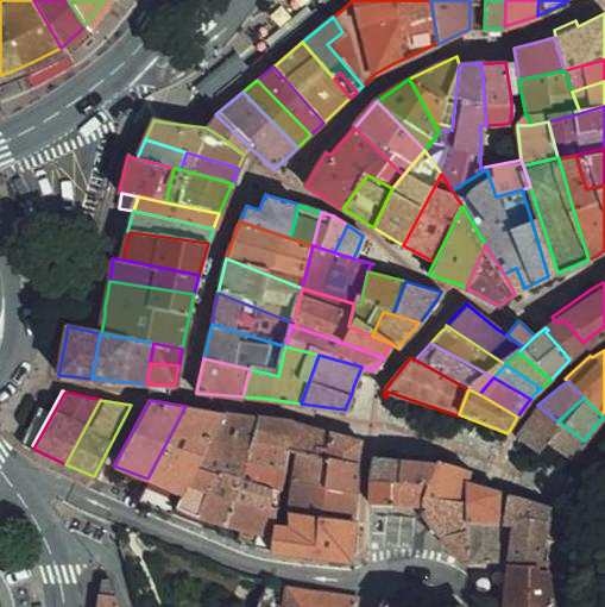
[(32,445),(52,408),(42,402),(24,440),(32,445)]
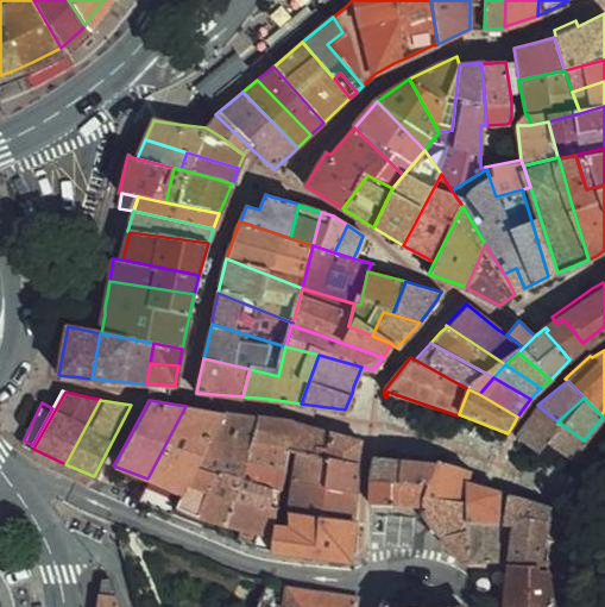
[(574,458),(577,454),(584,440),(558,421),(537,405),(516,439),(537,452),(544,442),(573,461),(574,458)]
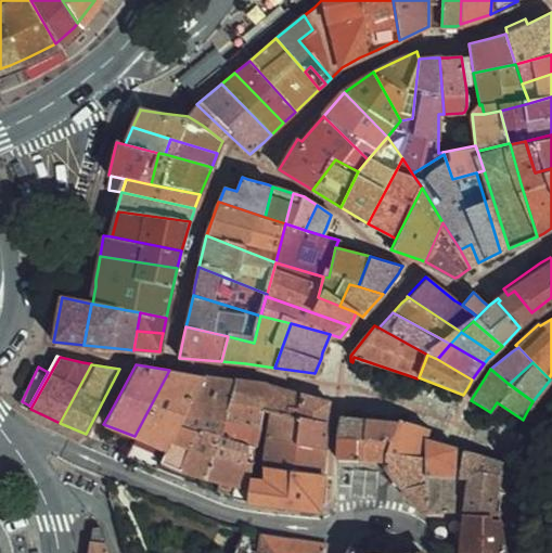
[(169,370),(135,436),(129,447),(157,459),(179,415),(199,375),(169,370)]
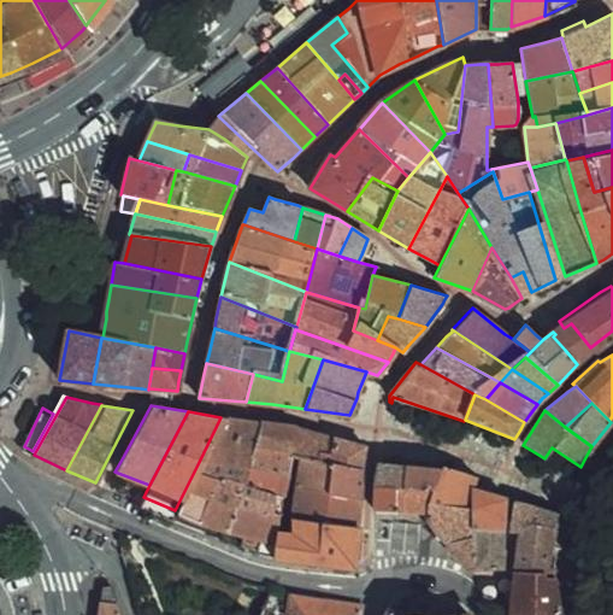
[(220,469),(239,421),(220,417),(199,462),(220,469)]
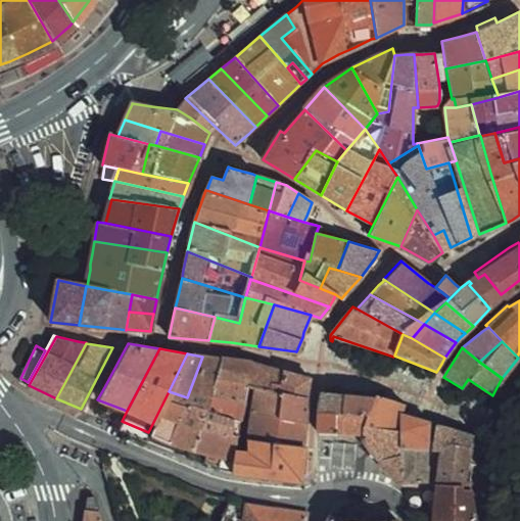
[(218,360),(210,385),(243,393),(249,361),(219,356),(218,360)]
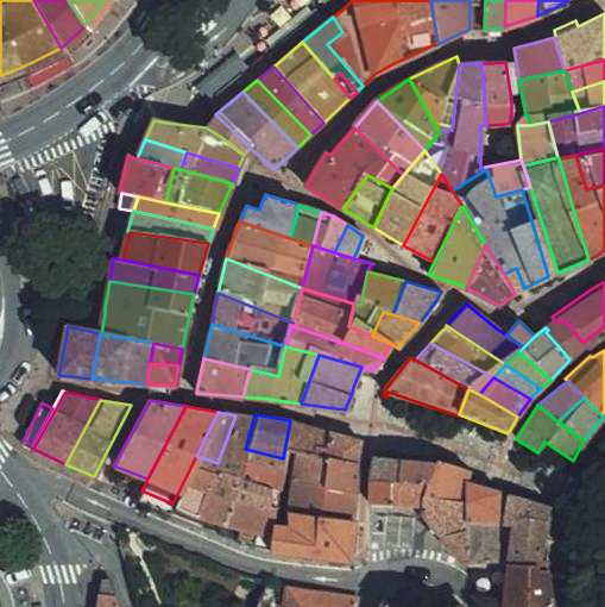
[(218,463),(196,456),(172,504),(191,512),(210,518),(224,523),(237,476),(245,449),(253,419),(246,417),(235,415),(218,463)]
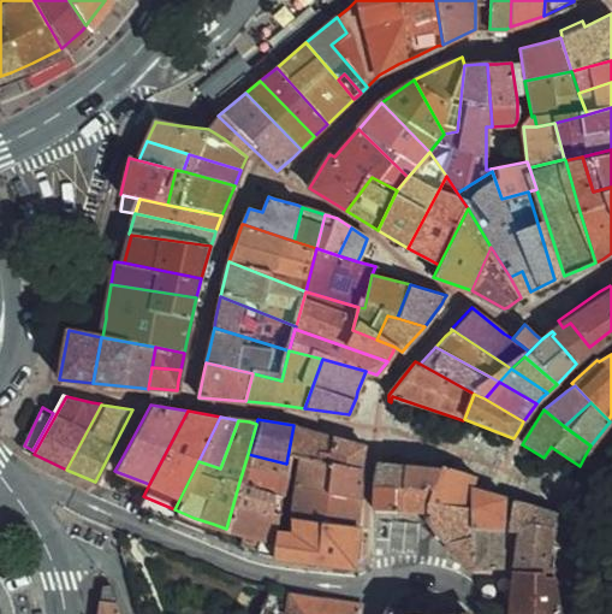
[(357,465),(362,443),(303,427),(298,454),(357,465)]
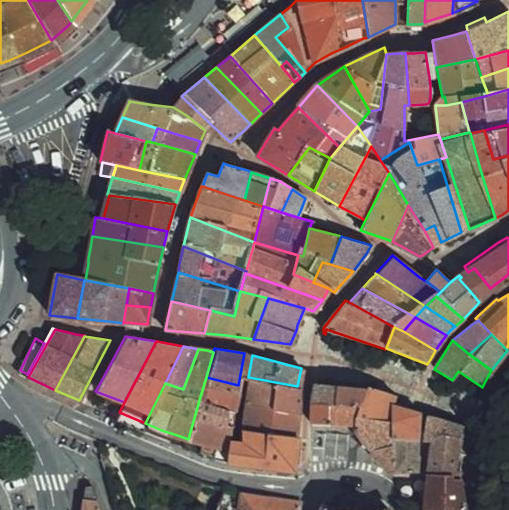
[(237,389),(238,385),(206,377),(199,400),(216,405),(231,409),(233,403),(236,396),(237,389)]
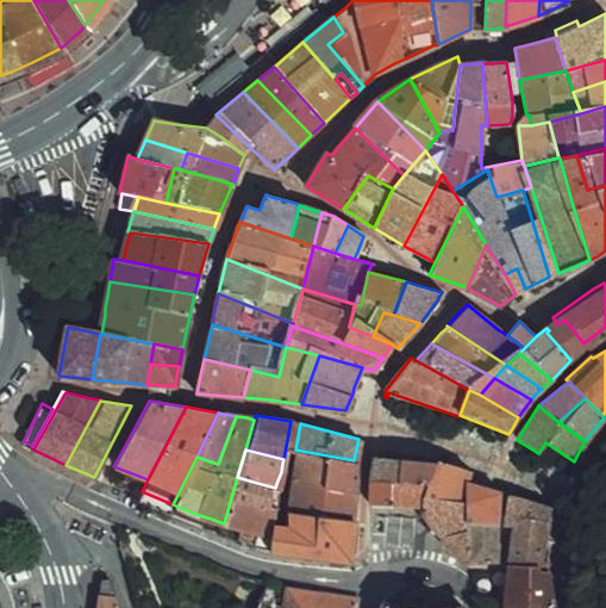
[(291,478),(354,490),(354,460),(295,450),(291,478)]
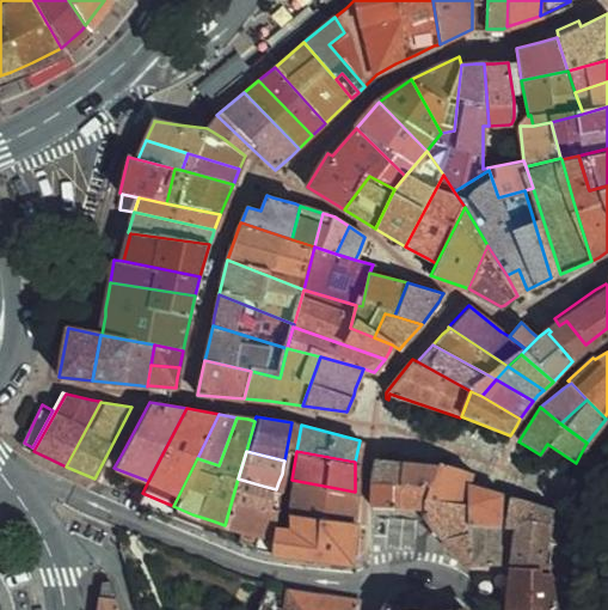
[(385,455),(381,455),(373,453),(370,468),(417,469),(418,457),(406,456),(401,456),(399,456),(397,456),(394,455),(392,455),(390,455),(387,455),(385,455)]
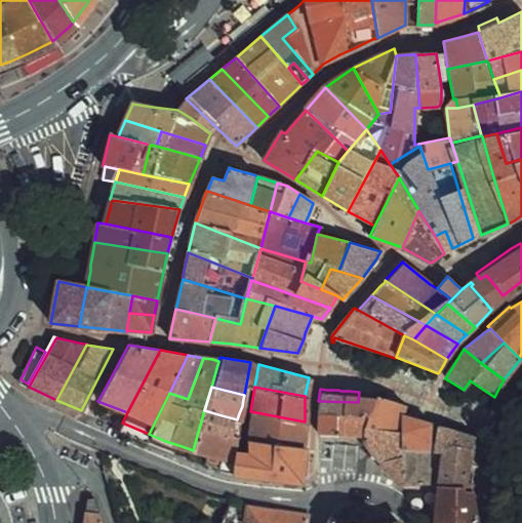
[(316,431),(357,432),(365,433),(366,426),(374,394),(359,392),(358,402),(318,401),(317,409),(316,418),(316,427),(316,431)]
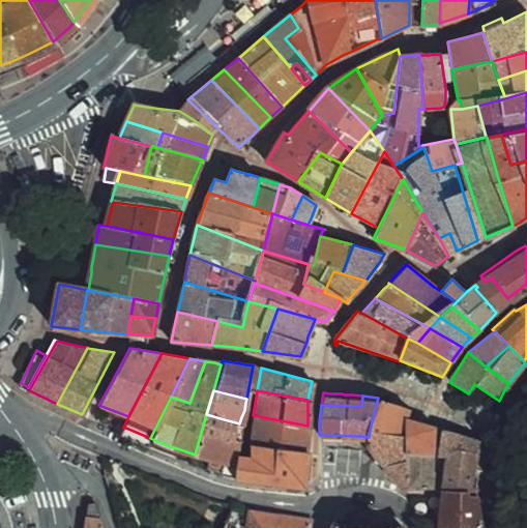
[(402,441),(403,416),(406,409),(410,410),(411,408),(378,398),(370,430),(402,441)]
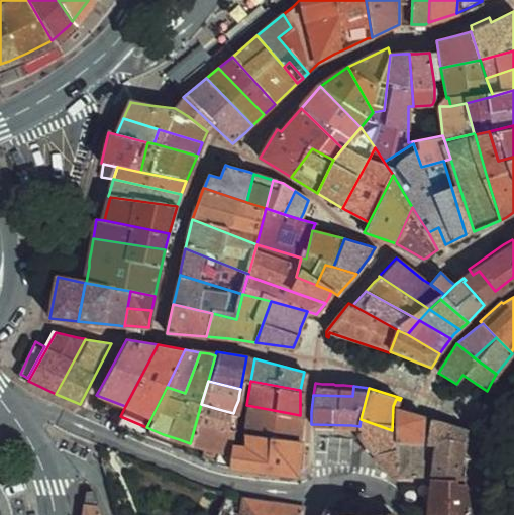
[(201,404),(190,443),(203,446),(211,448),(212,438),(218,409),(201,404)]
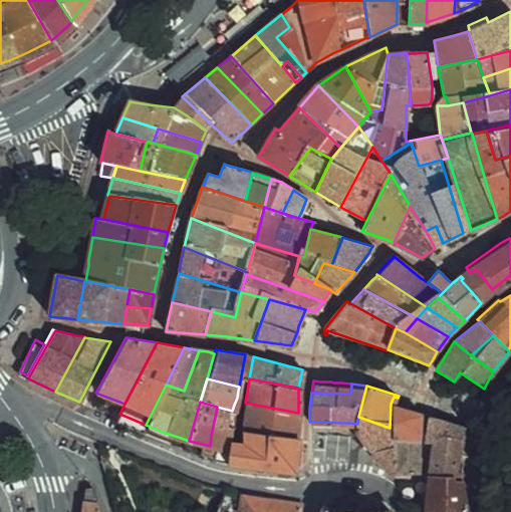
[(294,437),(298,413),(245,403),(241,431),(244,432),(294,437)]
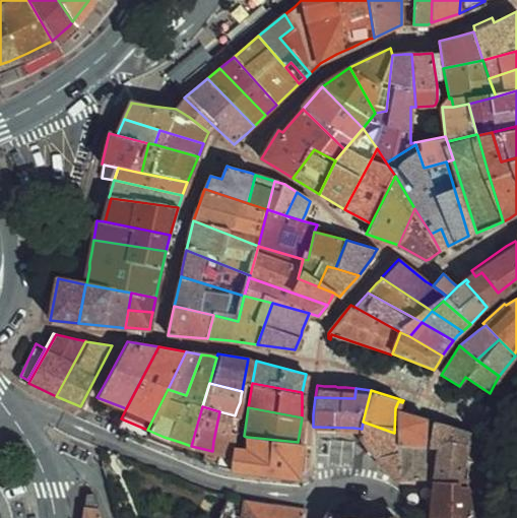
[(422,445),(423,416),(415,414),(395,408),(394,433),(393,445),(422,445)]
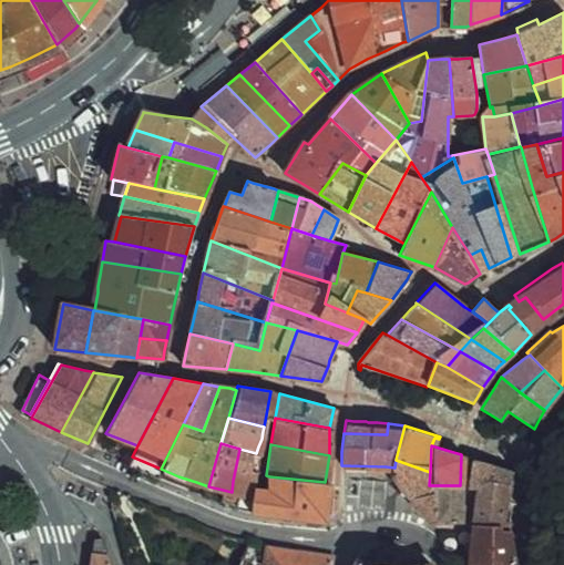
[(256,453),(239,449),(233,481),(253,486),(254,483),(254,478),(255,461),(256,453)]
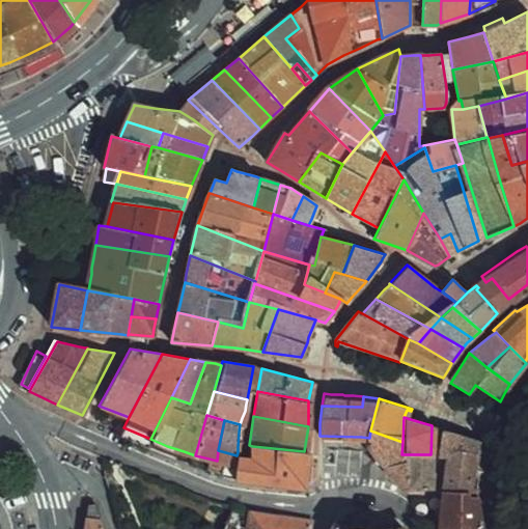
[(150,439),(123,427),(121,430),(120,434),(148,444),(150,439)]
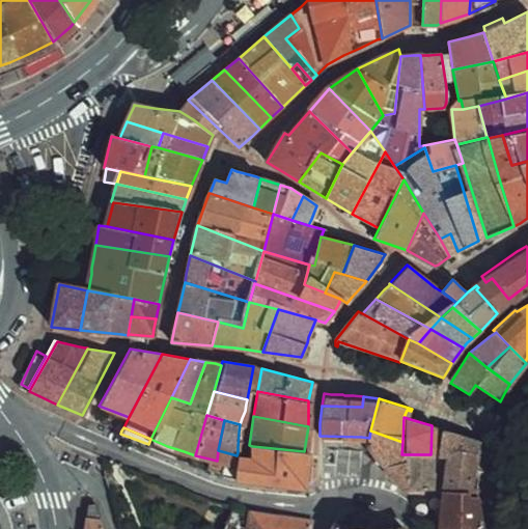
[(474,452),(475,447),(476,441),(440,429),(438,440),(436,455),(444,455),(445,450),(473,453),(474,452)]
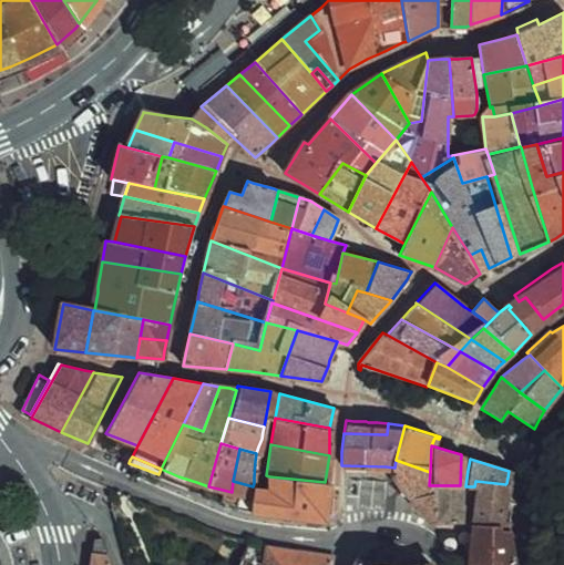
[(397,488),(411,501),(417,505),(422,509),(428,507),(429,485),(430,472),(396,460),(395,468),(386,466),(388,473),(390,479),(393,483),(397,488)]
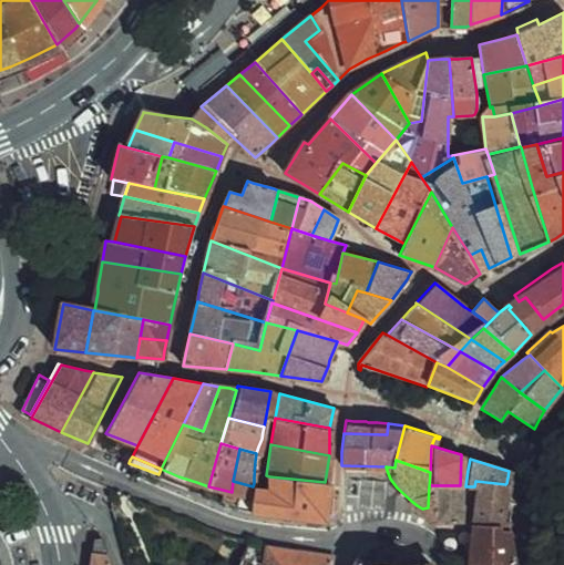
[(269,476),(268,491),(253,492),(252,497),(250,497),(248,507),(248,511),(322,520),(325,482),(269,476)]
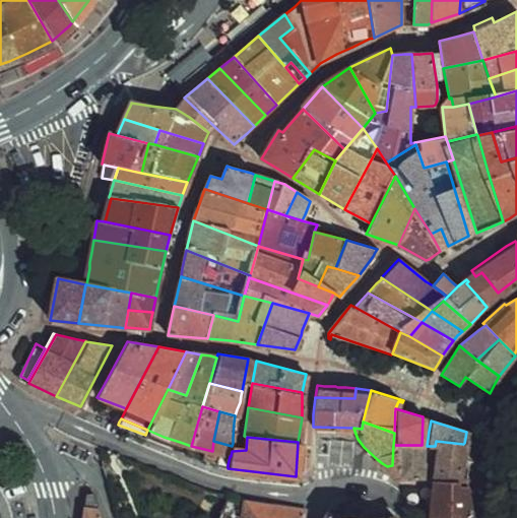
[(230,456),(231,456),(232,451),(232,446),(213,441),(212,451),(219,453),(230,456)]
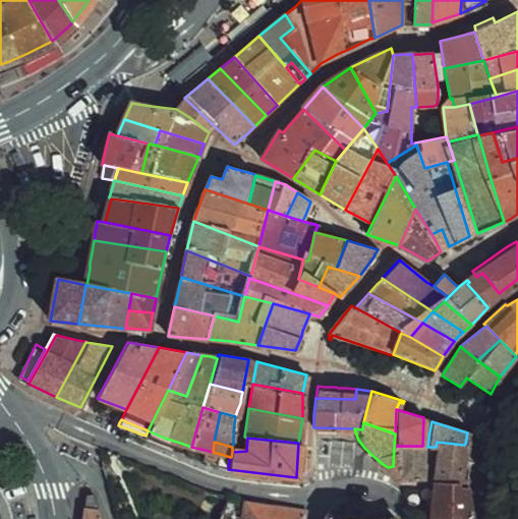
[(436,447),(433,456),(432,479),(456,480),(459,465),(461,459),(464,445),(437,442),(436,447)]
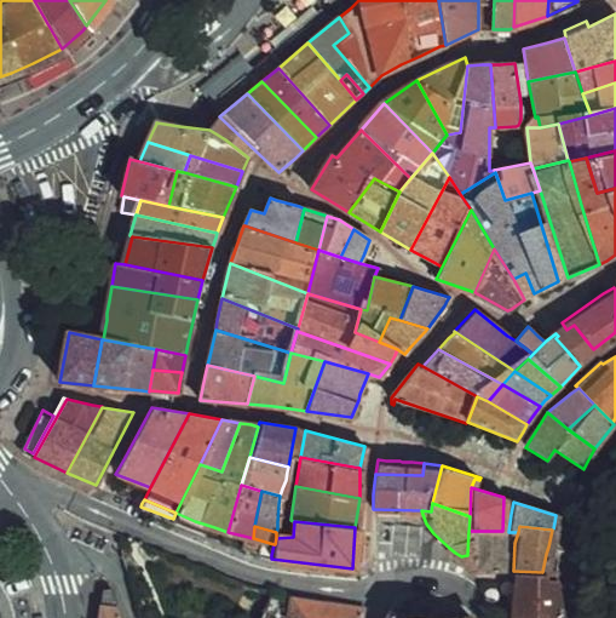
[(502,531),(468,531),(467,555),(472,555),(472,559),(472,570),(500,568),(501,555),(502,531)]
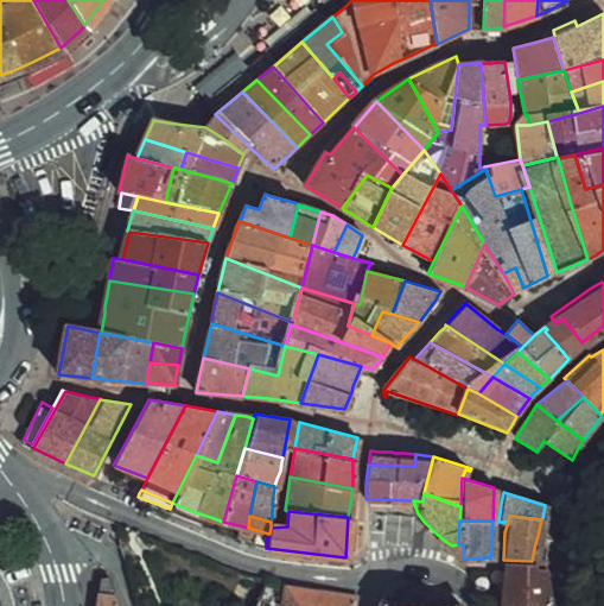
[(248,528),(239,525),(235,535),(253,541),(256,530),(248,528)]
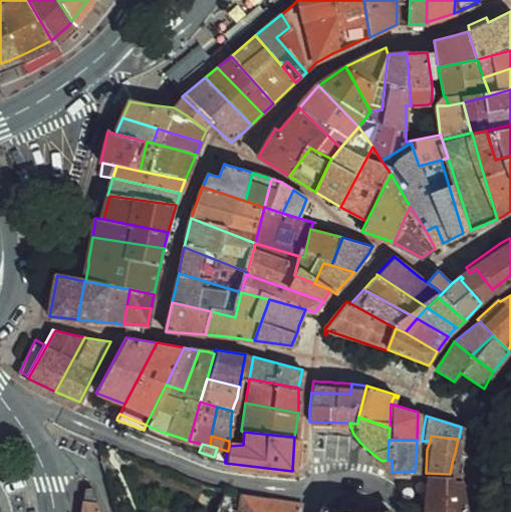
[(450,477),(450,474),(426,473),(425,482),(424,492),(441,490),(442,511),(463,511),(458,490),(458,478),(450,477)]
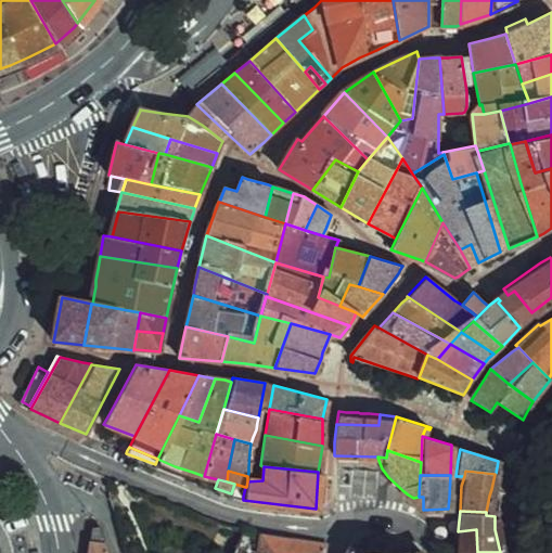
[(90,522),(88,541),(86,552),(107,552),(98,521),(90,522)]
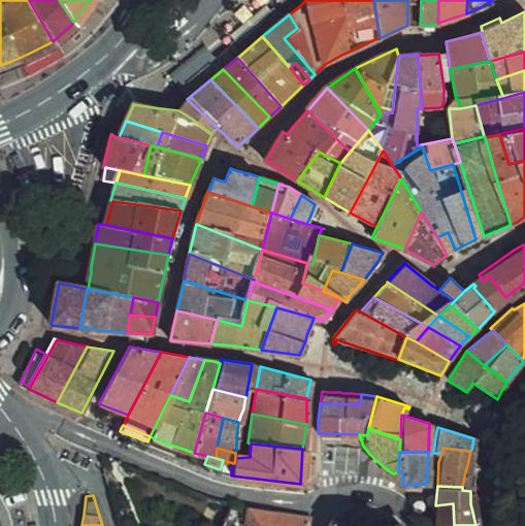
[(240,525),(245,503),(240,499),(227,497),(216,525),(240,525)]
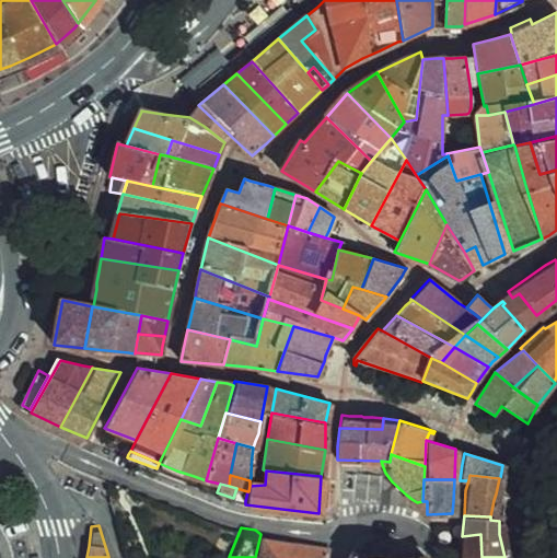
[(324,557),(327,544),(260,534),(255,557),(324,557)]
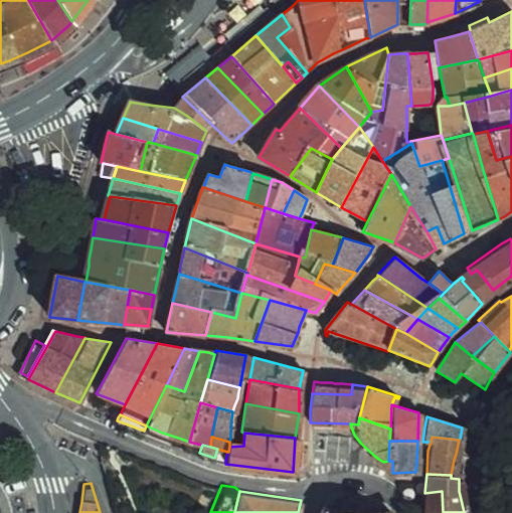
[(443,512),(442,491),(424,493),(422,512),(443,512)]
